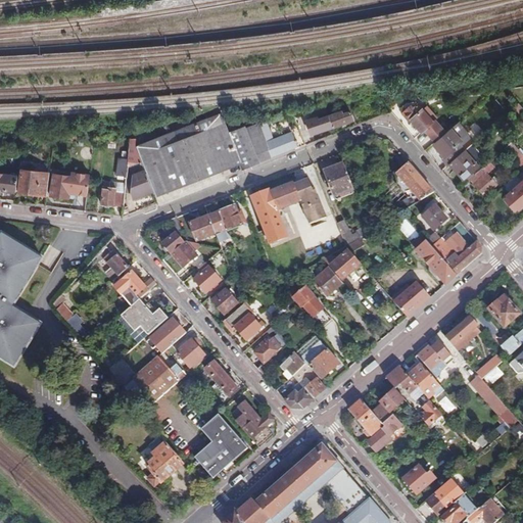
[(515,106),(519,102),(513,96),(509,99),(515,106)]
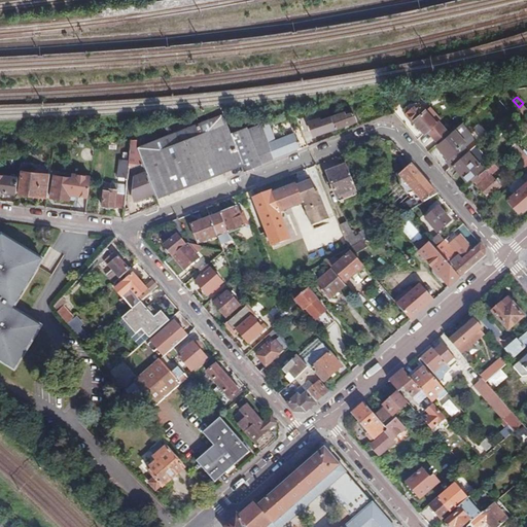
[(438,142),(450,132),(440,119),(441,118),(430,106),(426,110),(420,103),(408,103),(401,109),(413,121),(414,120),(424,133),(427,130),(438,142)]
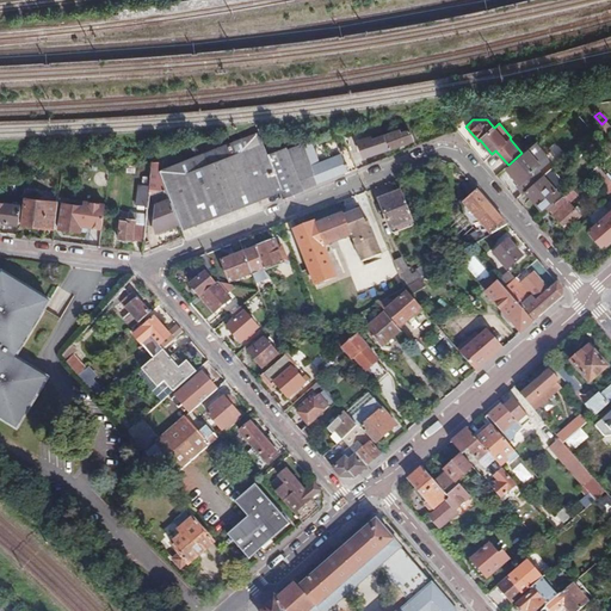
[(610,133),(610,125),(606,119),(602,124),(600,125),(609,135),(610,133)]
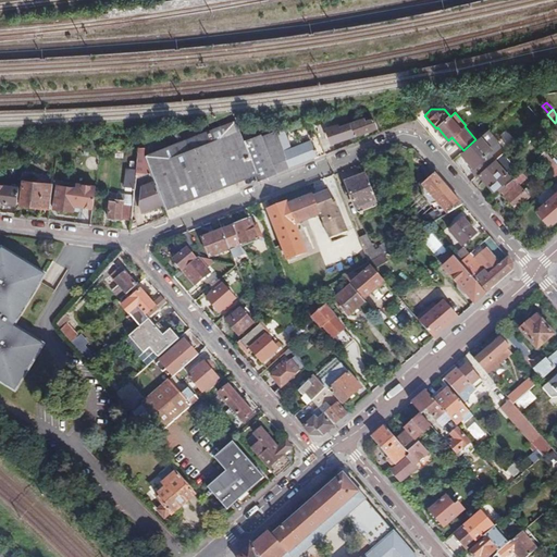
[(350,124),(347,115),(335,116),(332,119),(334,125),(325,130),(331,145),(355,136),(350,124)]
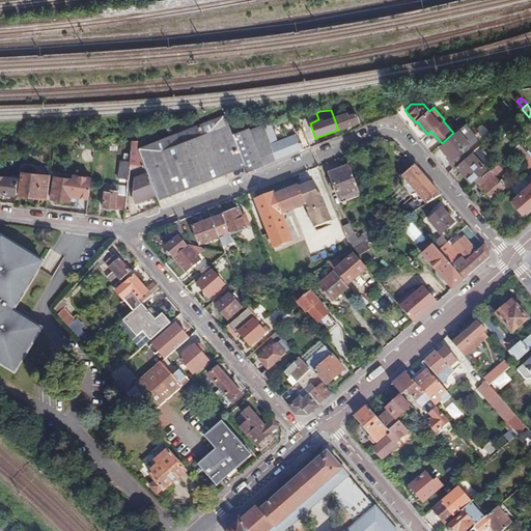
[(348,113),(334,118),(338,130),(359,121),(356,113),(350,115),(348,113)]
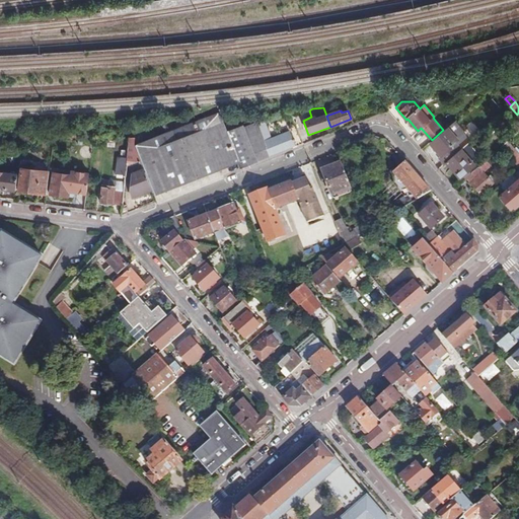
[(257,159),(271,154),(257,122),(244,128),(242,123),(227,129),(221,112),(138,144),(144,160),(148,167),(155,188),(158,194),(239,160),(241,167),(257,161),(257,159)]
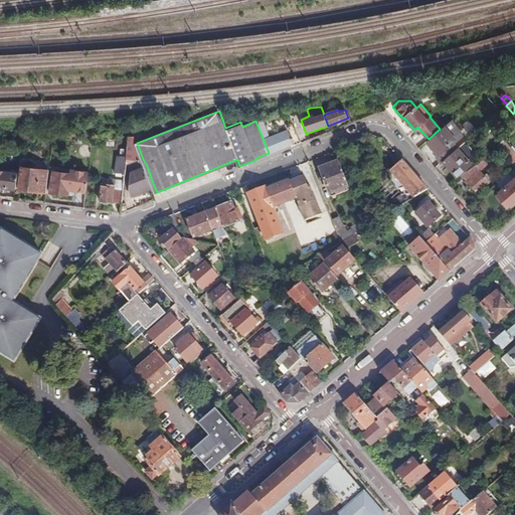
[(255,121),(269,153),(294,143),(289,130),(271,136),(264,118),(255,121)]
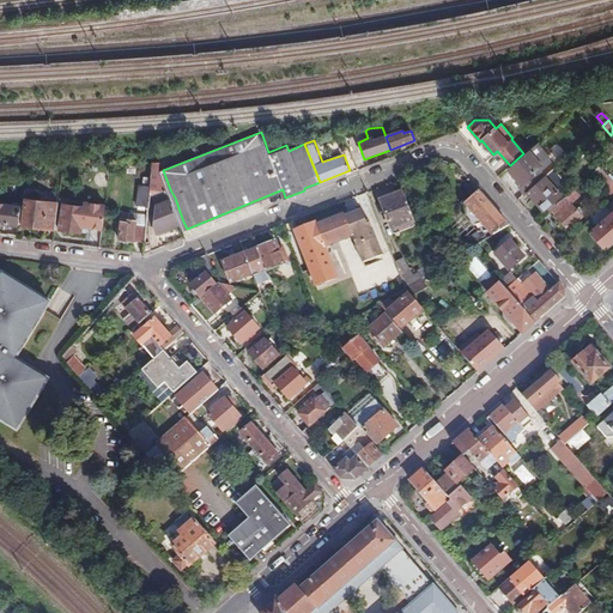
[(523,193),(527,190),(545,175),(539,169),(551,159),(536,143),(523,153),(510,165),(507,169),(520,183),(517,186),(523,193)]
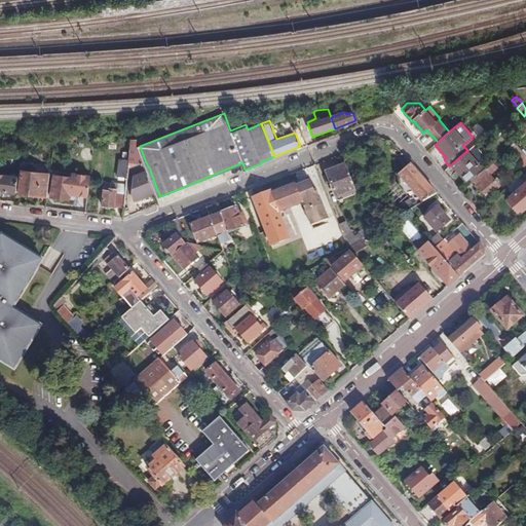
[(140,146),(138,140),(135,141),(132,164),(138,163),(140,146)]
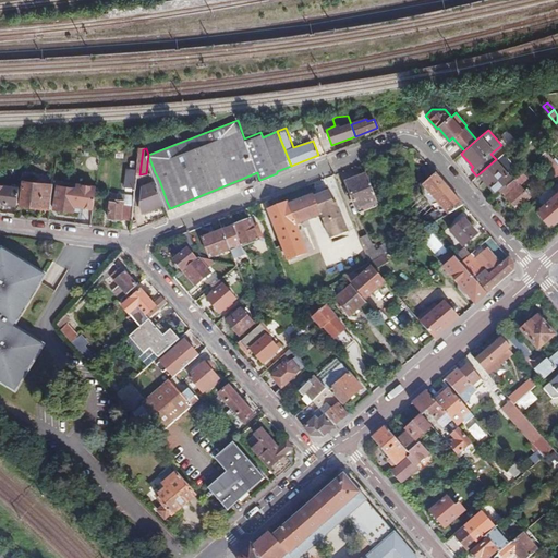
[(100,166),(102,150),(89,152),(88,165),(100,166)]
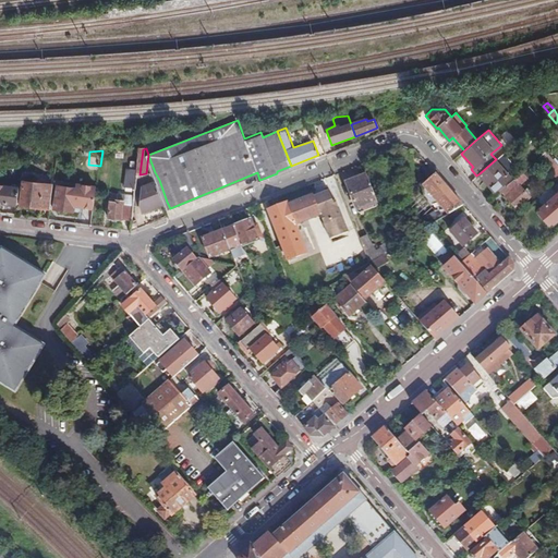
[(552,157),(546,150),(540,157),(545,164),(552,157)]
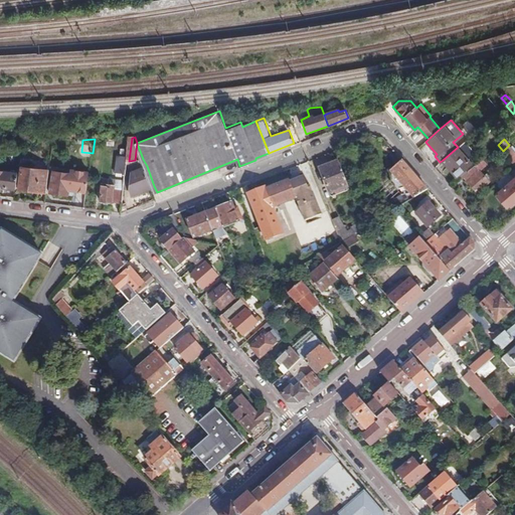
[(137,143),(135,160),(143,159),(137,143)]
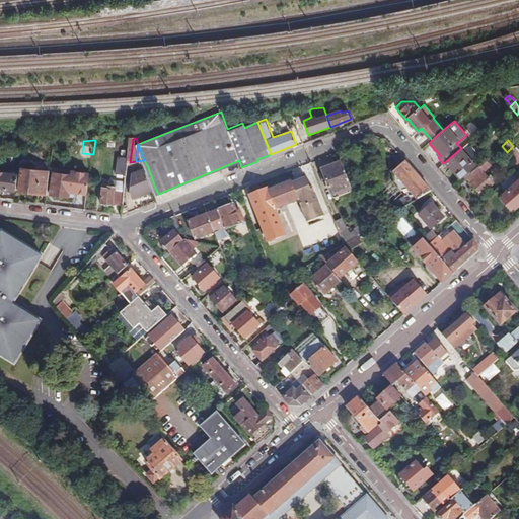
[(476,156),(465,144),(461,148),(446,161),(459,177),(472,165),(469,162),(476,156)]
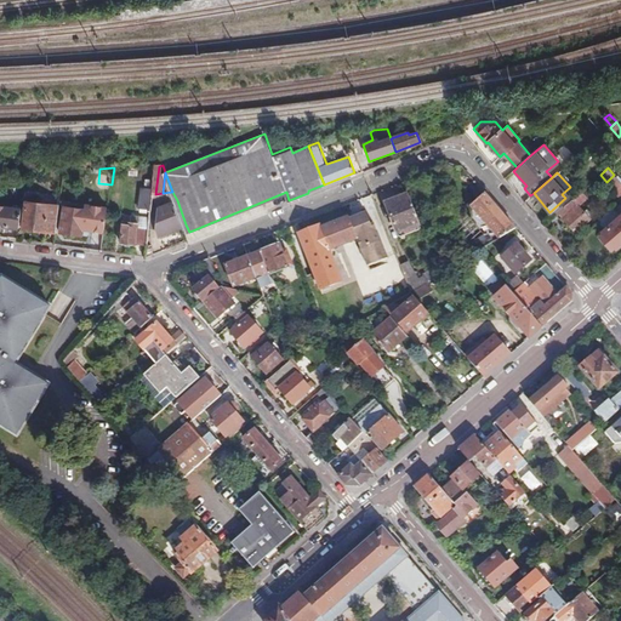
[(620,198),(620,182),(614,175),(607,182),(620,198)]
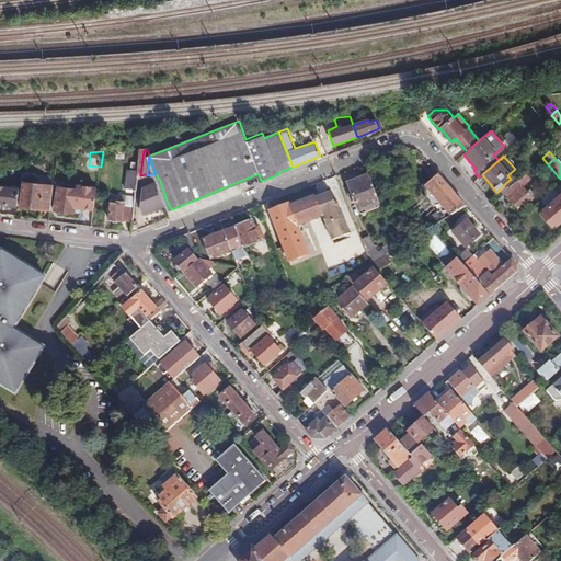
[(137,189),(139,170),(124,168),(122,187),(137,189)]
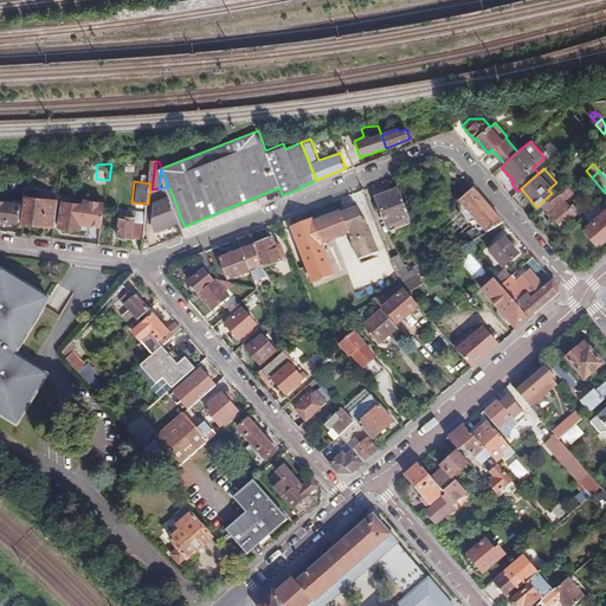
[(574,192),(568,186),(543,206),(561,226),(575,213),(565,200),(574,192)]
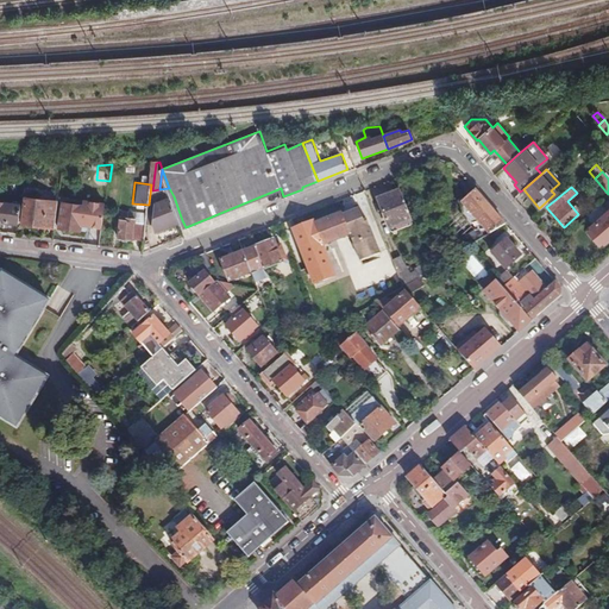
[(490,233),(506,224),(476,189),(463,201),(490,233)]
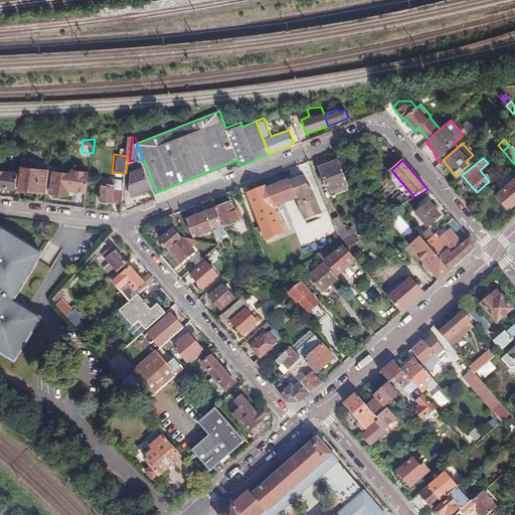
[(348,186),(337,161),(320,167),(331,192),(348,186)]
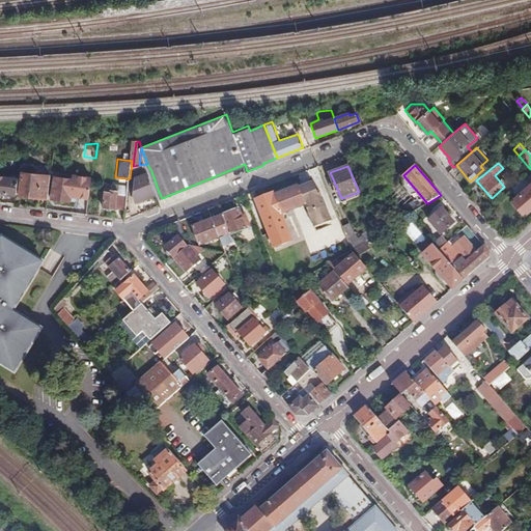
[(49,198),(52,175),(24,171),(22,194),(49,198)]
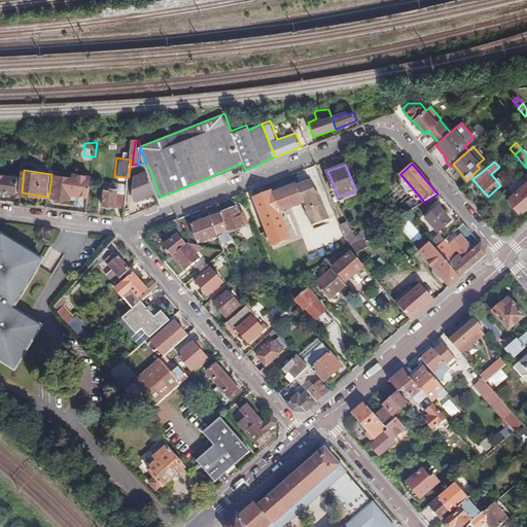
[(137,175),(135,192),(138,199),(157,190),(150,170),(137,175)]
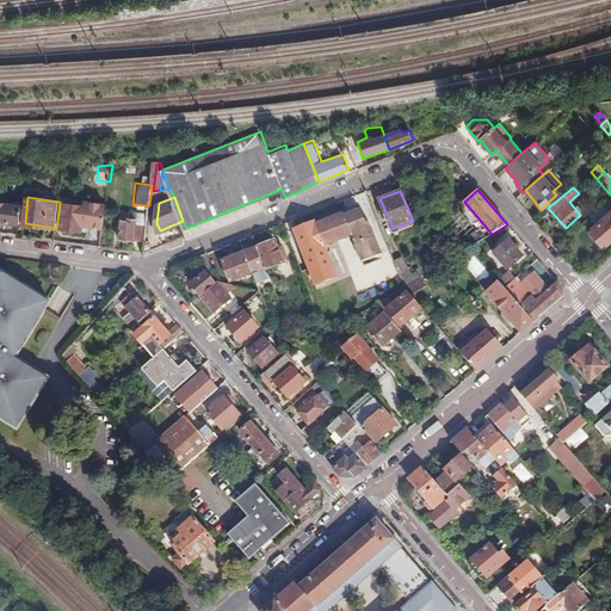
[(11,204),(0,202),(0,223),(1,223),(1,221),(8,222),(11,204)]
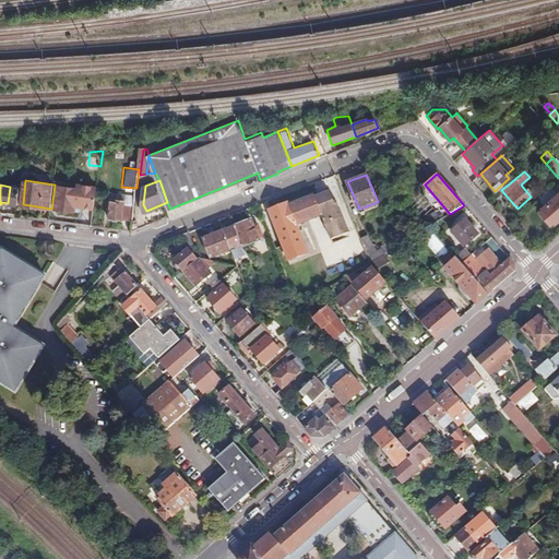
[(132,221),(134,203),(135,198),(120,195),(121,187),(114,186),(110,217),(132,221)]
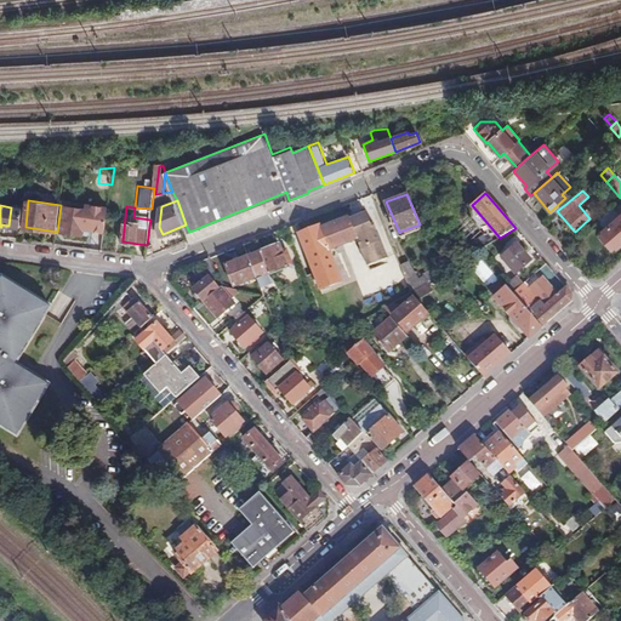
[(83,235),(87,210),(67,208),(63,232),(83,235)]
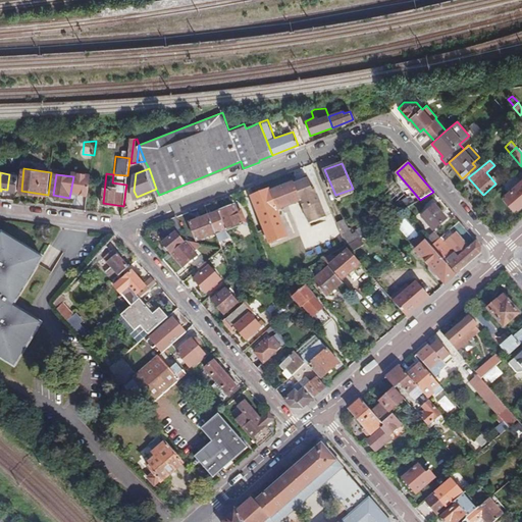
[(125,190),(134,191),(136,174),(127,177),(126,185),(125,190)]
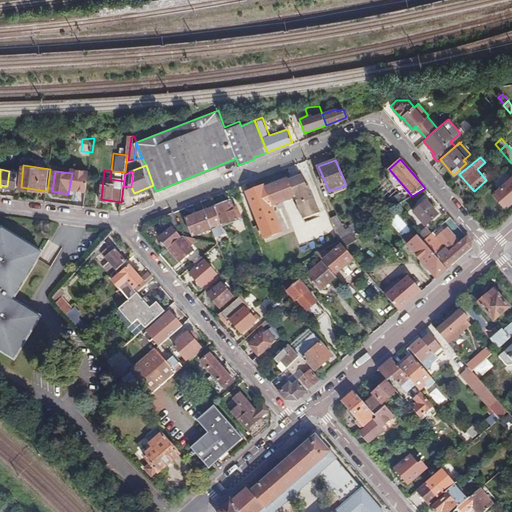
[(504,171),(492,182),(499,189),(497,191),(508,204),(511,200),(511,177),(511,179),(504,171)]
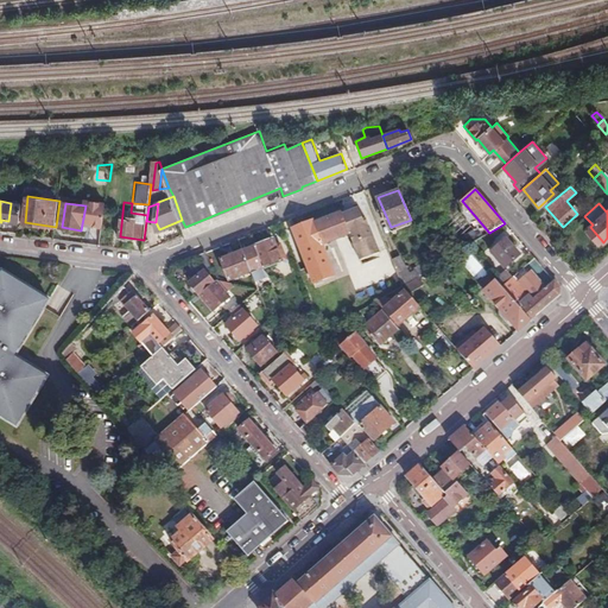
[(360,208),(343,214),(350,234),(360,259),(372,254),(366,240),(374,236),(367,219),(365,220),(360,208)]
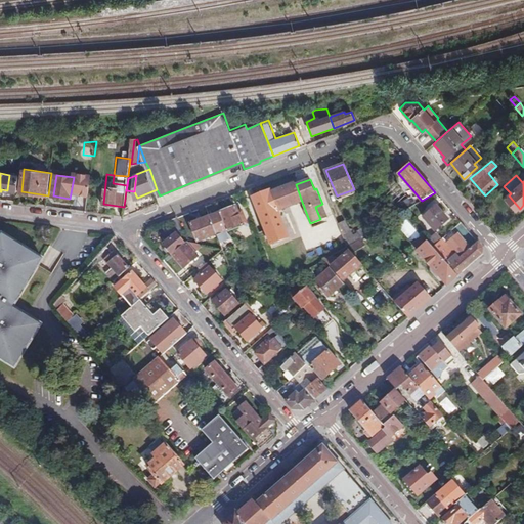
[(302,202),(295,182),(271,192),(278,211),(302,202)]
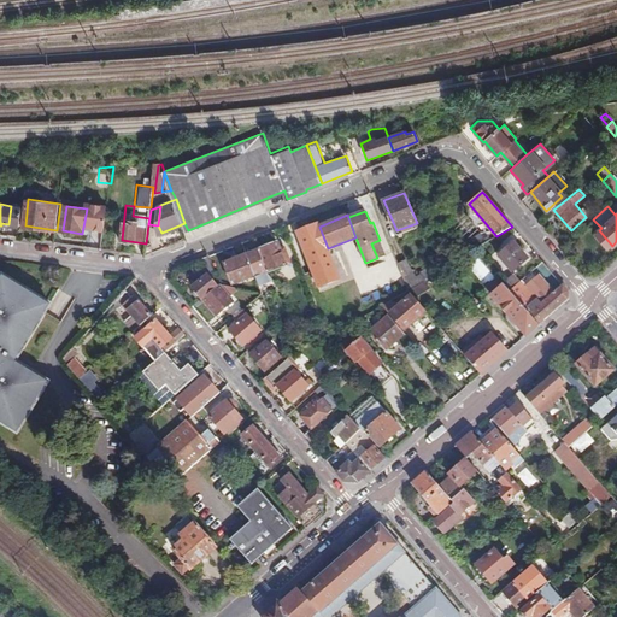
[(318,222),(295,230),(317,289),(340,280),(328,248),(319,227),(318,222)]
